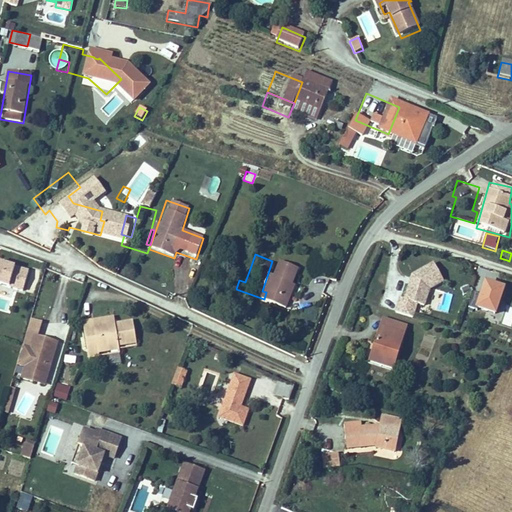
[(242,270),(239,280),(245,282),(252,263),(241,260),(238,269),(242,270)]
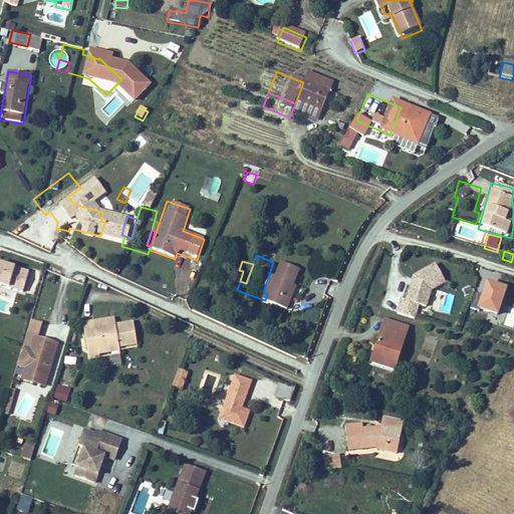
[(0,265),(0,288),(23,295),(29,274),(0,265)]
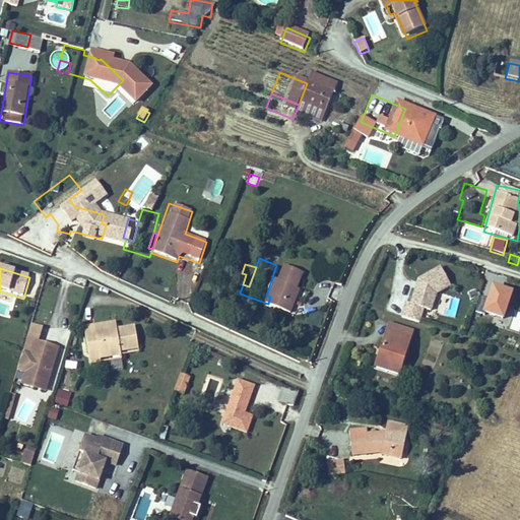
[(276,278),(272,277),(266,296),(270,297),(276,278)]
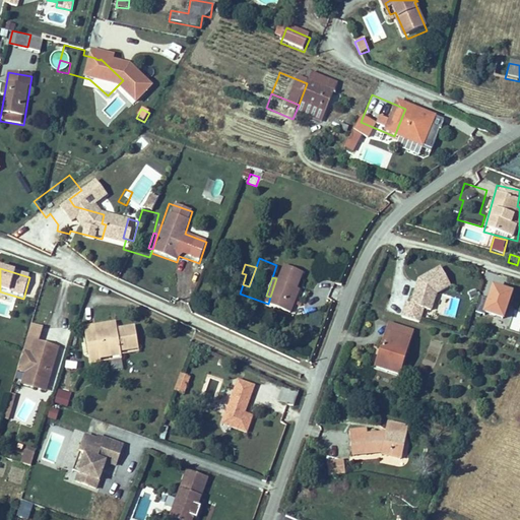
[(488,301),(480,299),(475,316),(506,323),(513,294),(491,288),(488,301)]
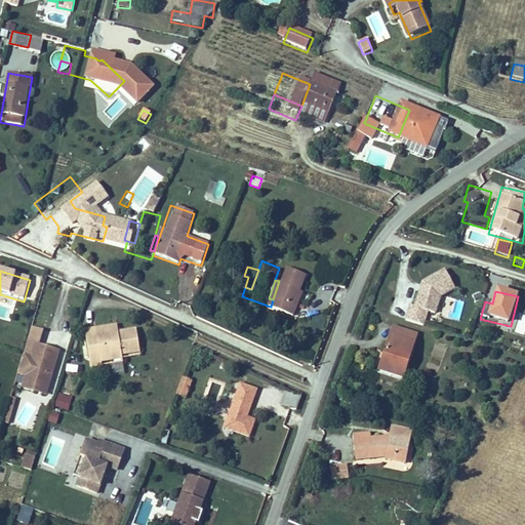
[(57,326),(59,335),(70,334),(69,328),(86,326),(87,331),(91,330),(90,328),(89,321),(57,326)]
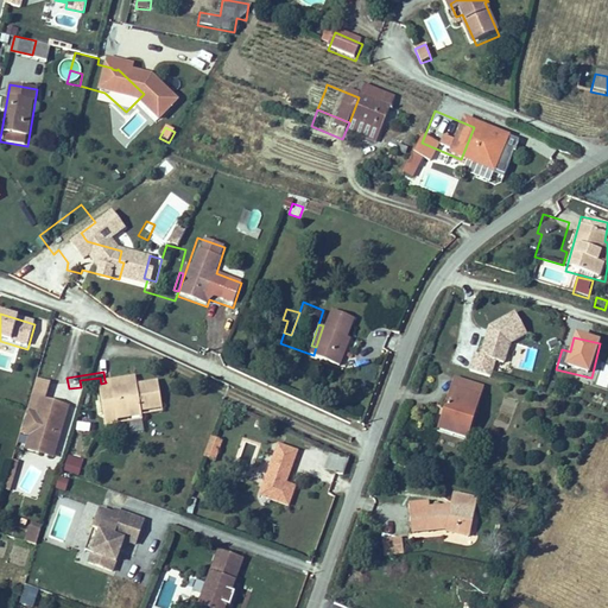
[(81,387),(69,388),(74,420),(87,419),(86,415),(99,412),(97,400),(108,399),(109,406),(131,403),(126,378),(105,380),(106,382),(101,384),(100,378),(80,380),(81,387)]
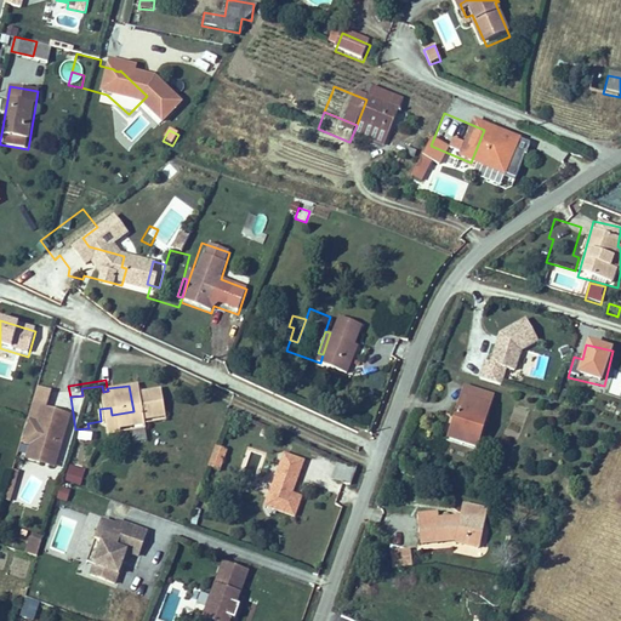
[(478,454),(495,397),(463,387),(446,444),(478,454)]
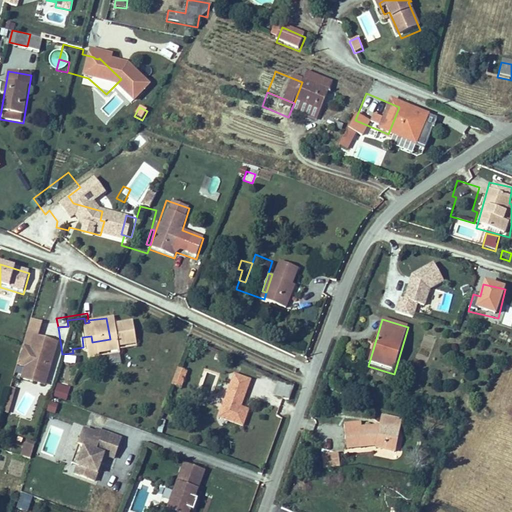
[(20,376),(31,338),(9,331),(4,344),(0,342),(0,362),(6,364),(4,371),(20,376)]
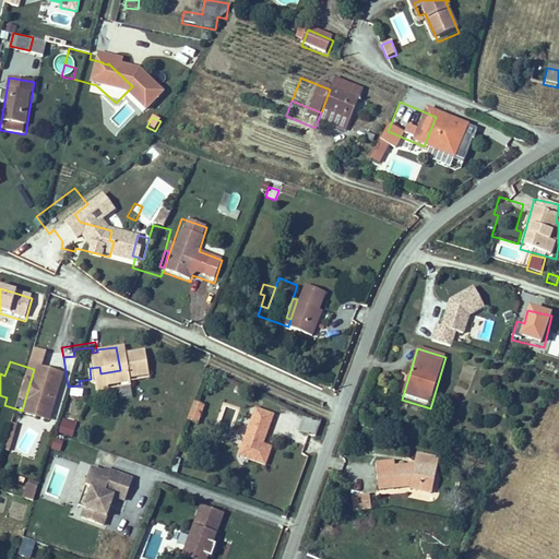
[(179,388),(171,385),(165,403),(173,406),(179,388)]
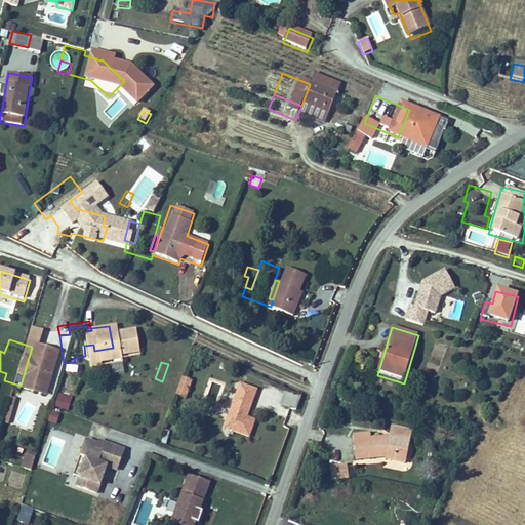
[(66,365),(65,373),(77,374),(78,367),(66,365)]
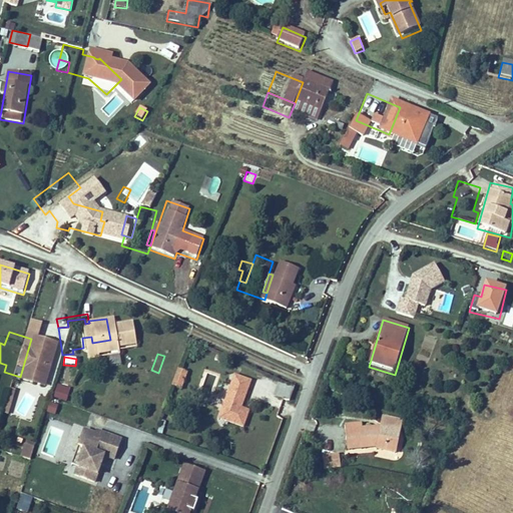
[(6,365),(0,363),(0,376),(19,382),(20,377),(4,372),(6,365)]
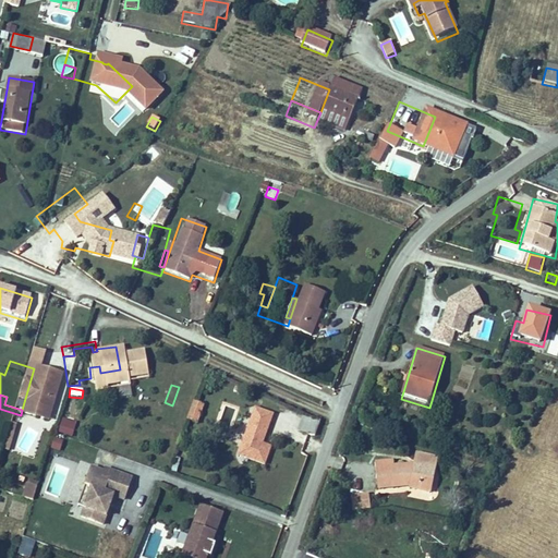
[(197,425),(204,407),(193,402),(186,422),(197,425)]
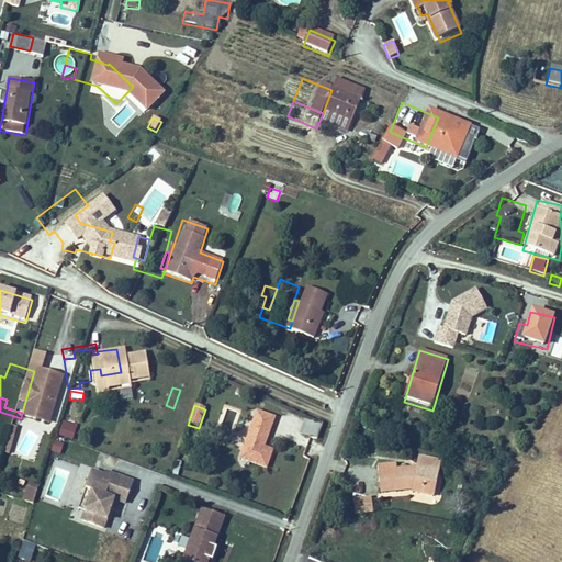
[(246,413),(228,406),(211,452),(237,462),(244,445),(235,441),(246,413)]
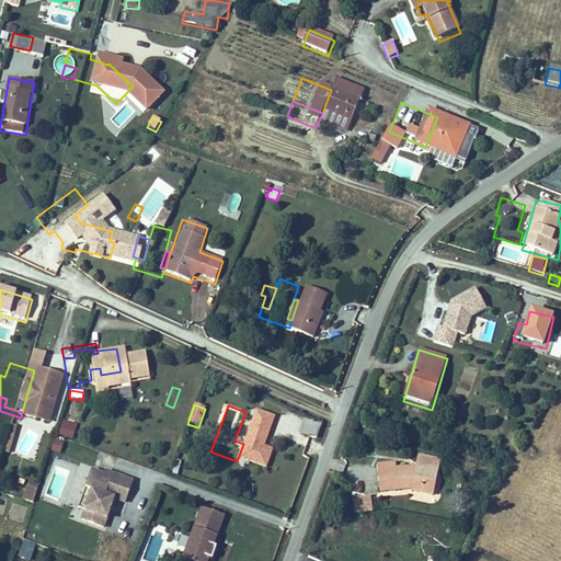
[(294,421),(282,415),(276,430),(289,435),(294,421)]
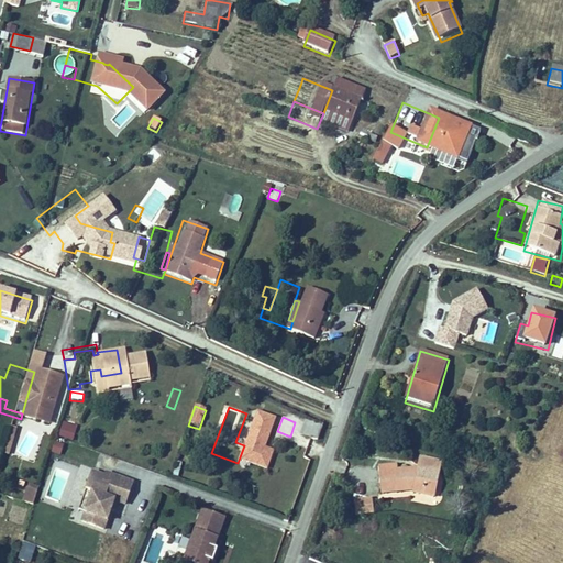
[(74,442),(78,427),(63,421),(58,438),(74,442)]
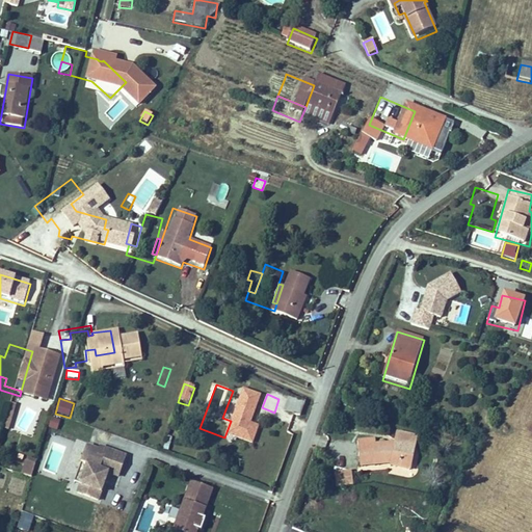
[(300,417),(304,403),(289,398),(285,413),(300,417)]
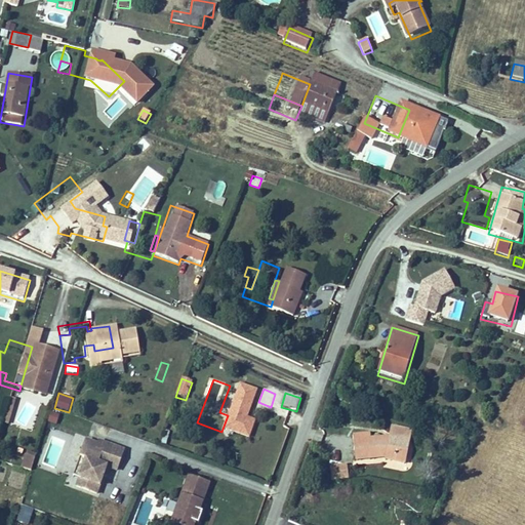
[(3,422),(9,425),(16,400),(9,398),(3,422)]
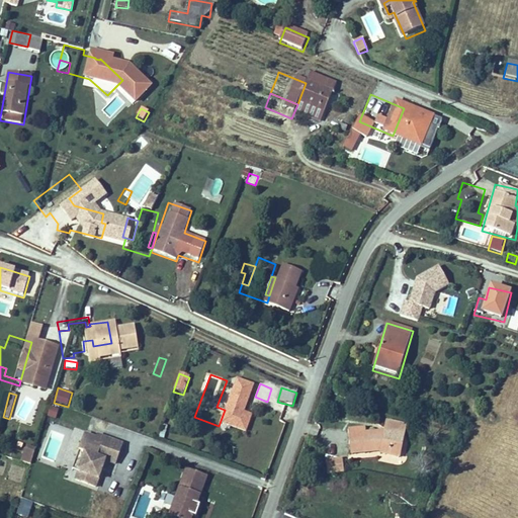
[(51,407),(47,418),(55,421),(59,410),(51,407)]
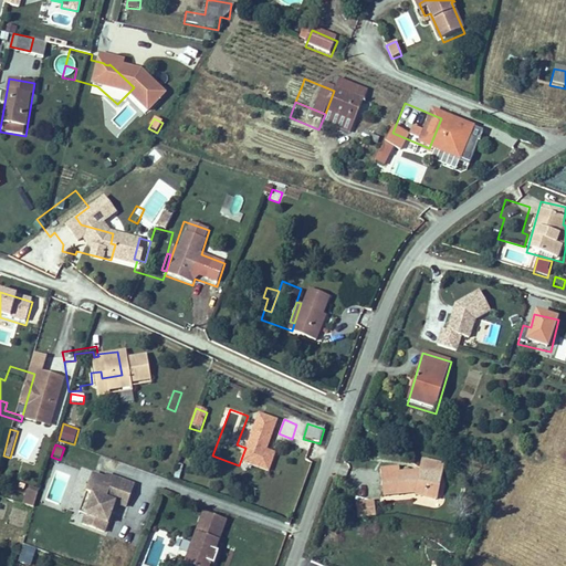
[(369,454),(353,457),(358,484),(387,481),(388,484),(410,486),(416,462),(389,458),(370,460),(369,454)]
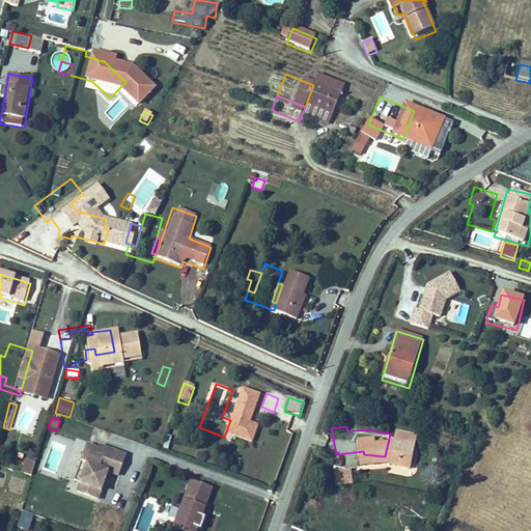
[(90,471),(96,449),(72,441),(71,445),(58,441),(53,457),(59,459),(53,478),(50,487),(71,495),(79,471),(81,472),(82,468),(90,471)]
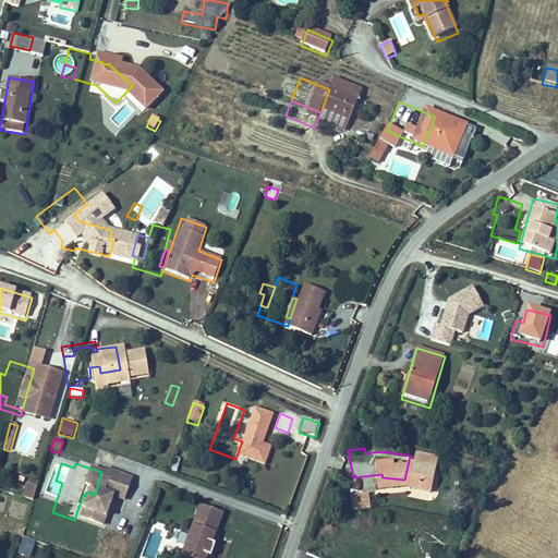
[(33,501),(39,483),(28,480),(22,498),(33,501)]
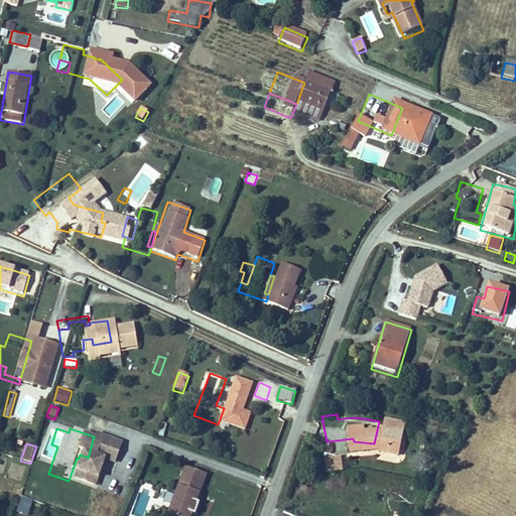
[(299,445),(301,460),(316,458),(314,443),(299,445)]
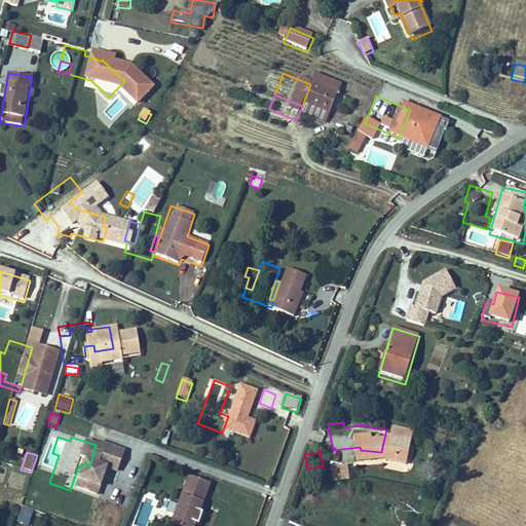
[(59,455),(52,453),(46,472),(52,474),(59,455)]
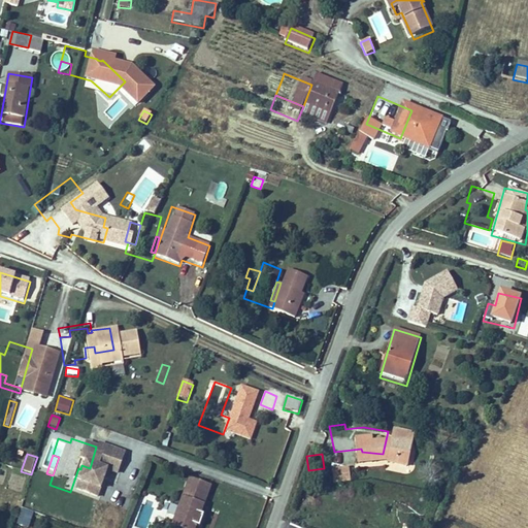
[(349,468),(337,469),(339,484),(351,482),(349,468)]
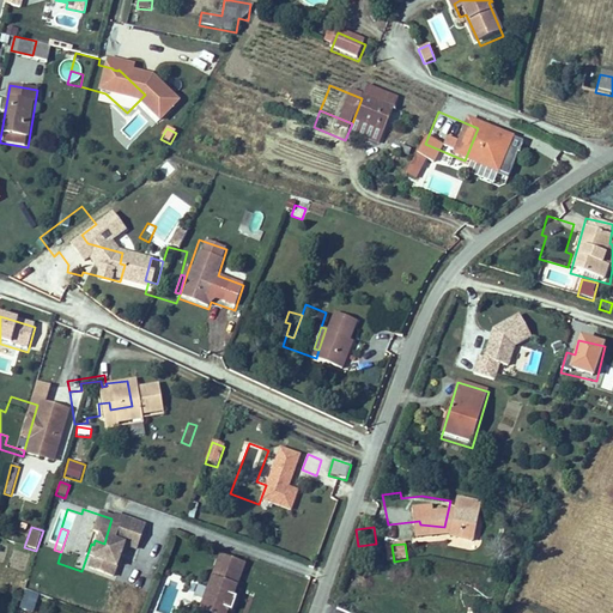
[(232,612),(246,565),(216,557),(200,612),(232,612)]
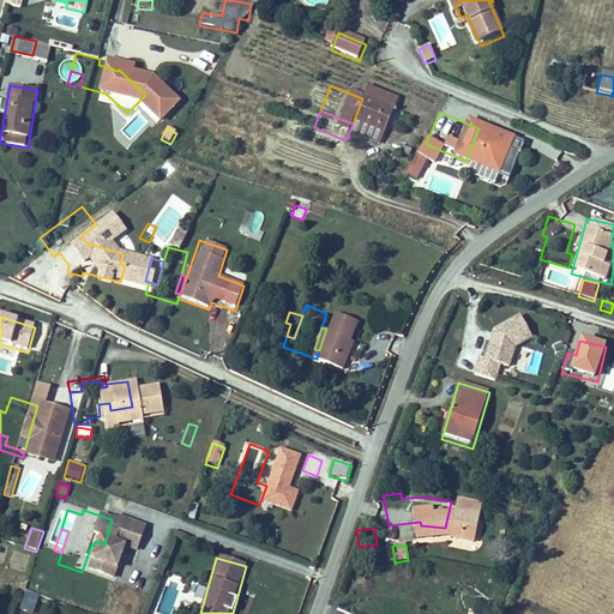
[(212,561),(208,559),(199,581),(198,579),(194,589),(199,591),(194,605),(174,597),(169,611),(179,613),(193,613),(197,606),(200,607),(204,596),(202,595),(212,561)]
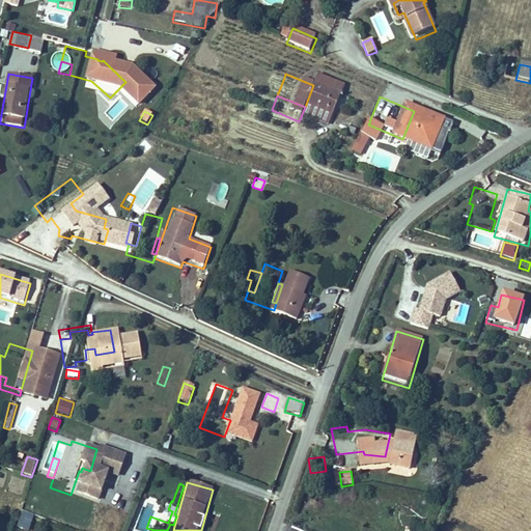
[(383,522),(379,530),(395,530),(390,529),(391,526),(383,522)]
